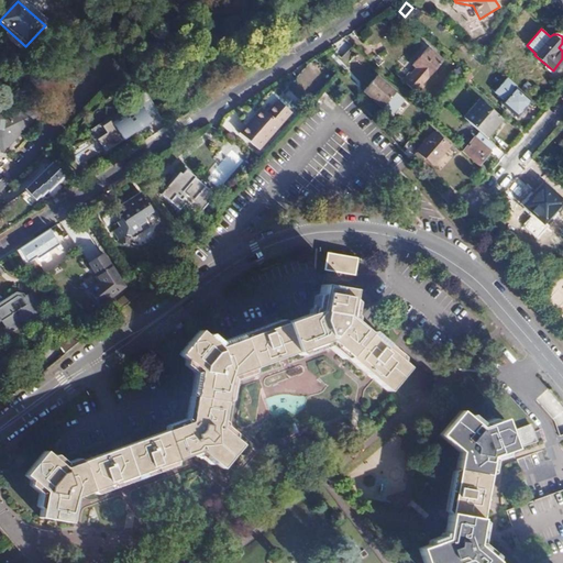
[(428,75),(430,76),(443,59),(428,45),(414,62),(419,66),(428,75)]
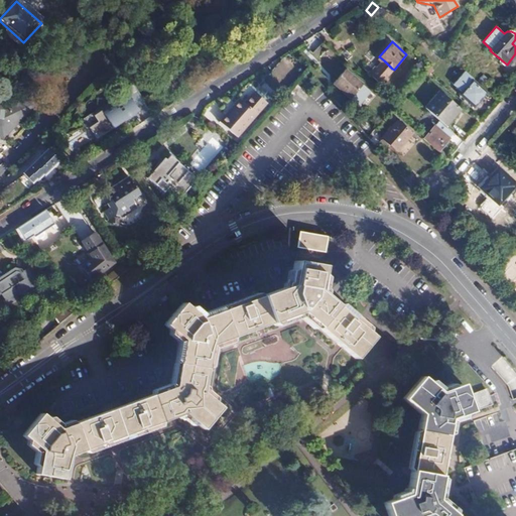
[(271,73),(283,84),(296,69),(286,55),(271,73)]
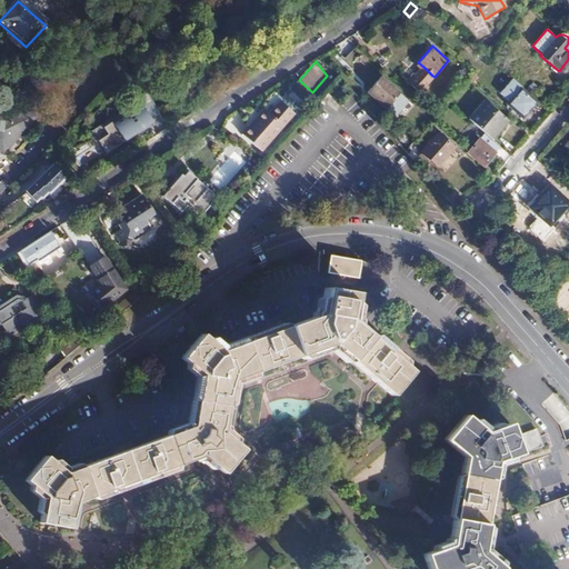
[(427,82),(432,76),(423,67),(417,73),(416,72),(409,80),(423,93),(430,86),(427,82)]
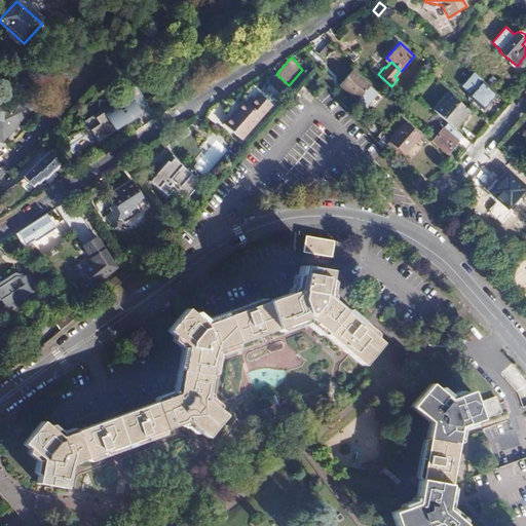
[(339,86),(357,101),(369,86),(351,71),(339,86)]
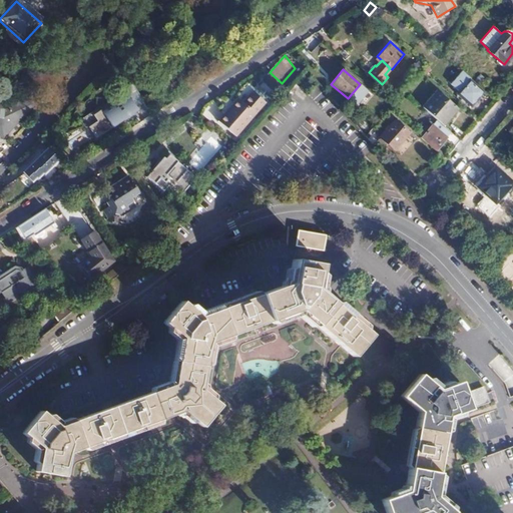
[(468,80),(470,78),(461,71),(449,84),(458,92),(456,94),(470,107),(482,93),(468,80)]
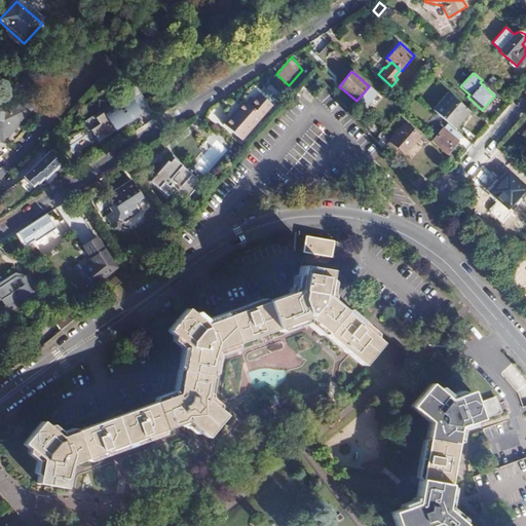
[(115,130),(141,114),(140,111),(148,106),(136,86),(127,92),(130,98),(112,110),(111,108),(96,117),(89,121),(88,121),(88,122),(87,122),(87,123),(87,124),(87,125),(87,126),(91,129),(94,128),(97,134),(96,135),(98,139),(100,137),(101,140),(115,130)]
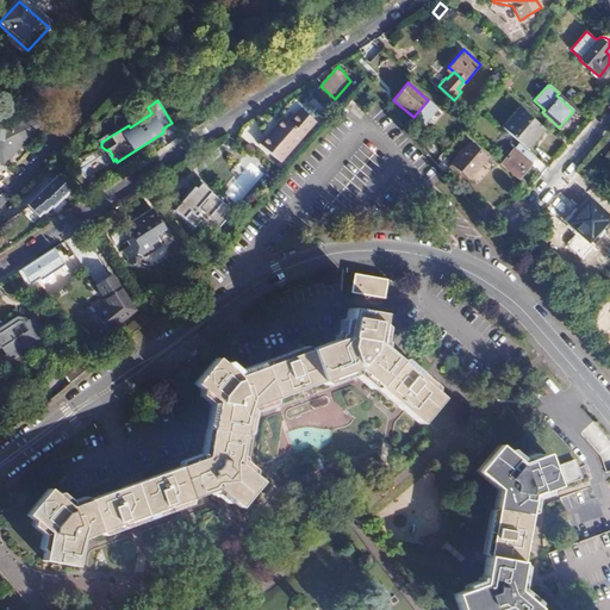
[(305,105),(299,111),(311,122),(317,116),(305,105)]
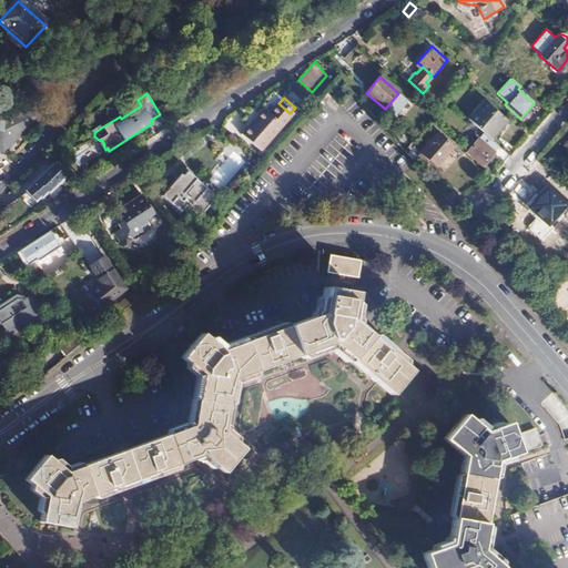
[(484,101),(468,119),(484,133),(489,138),(505,120),(484,101)]
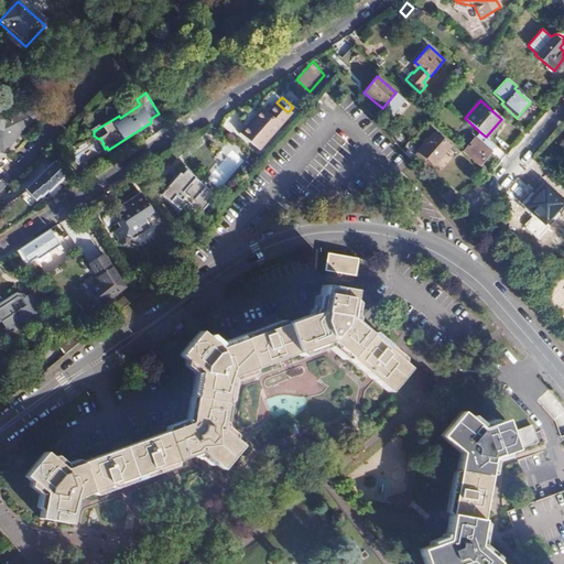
[(260,109),(251,119),(253,121),(248,128),(246,127),(238,134),(257,153),(290,115),(288,112),(277,102),(274,101),(263,114),(260,109)]
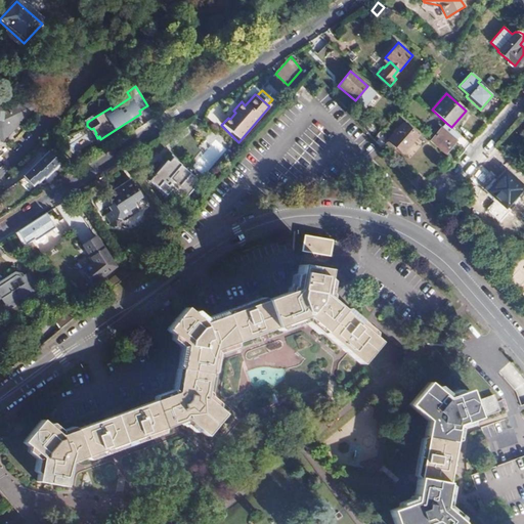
[(37,104),(0,103),(0,137),(3,140),(37,104)]
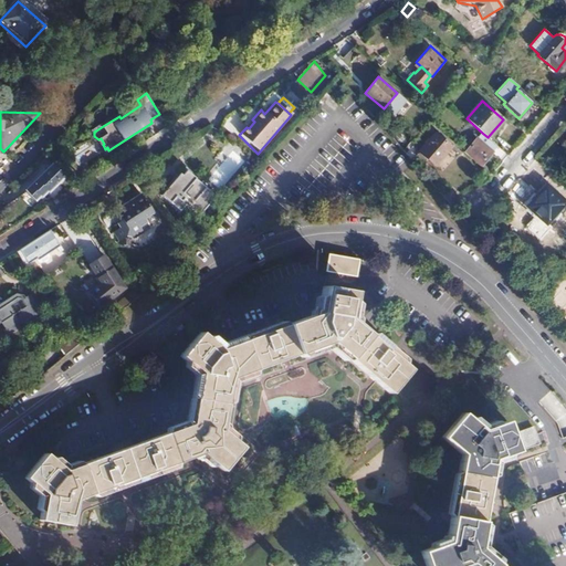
[(92,137),(94,136),(94,135),(94,134),(94,133),(94,132),(95,132),(95,130),(96,130),(103,126),(101,124),(88,132),(92,137)]
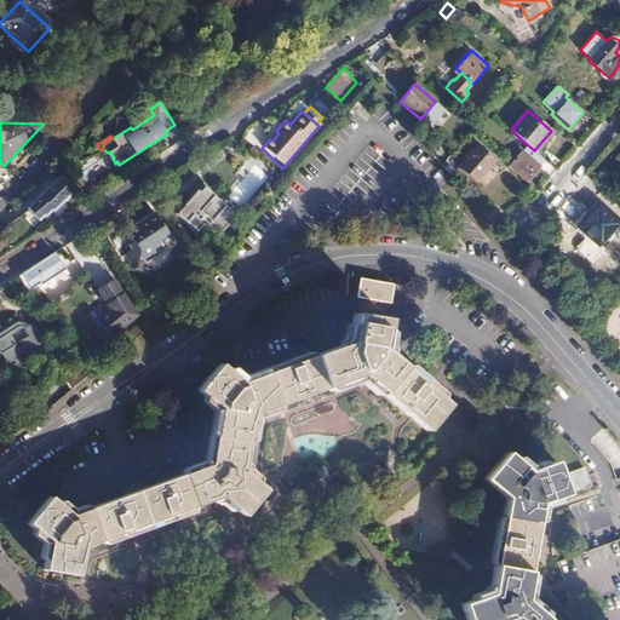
[(539,167),(545,160),(534,150),(528,145),(522,151),(539,167)]
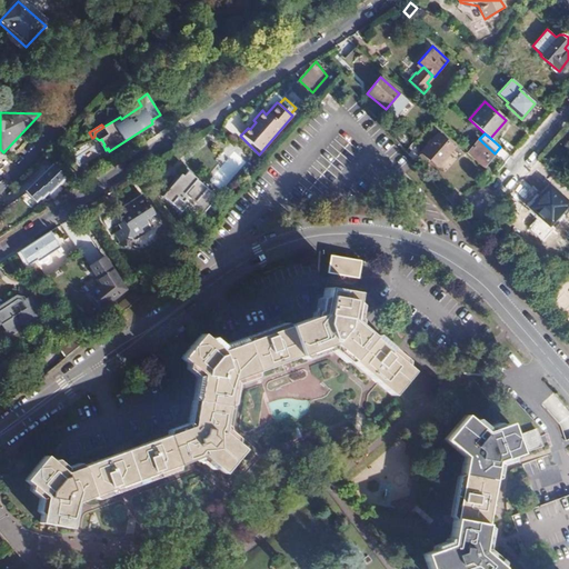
[(428,163),(433,168),(450,149),(433,136),(415,158),(425,167),(428,163)]
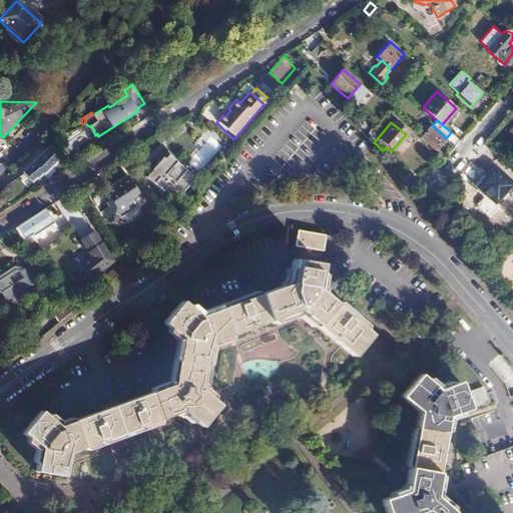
[(421,137),(436,150),(446,138),(432,125),(421,137)]
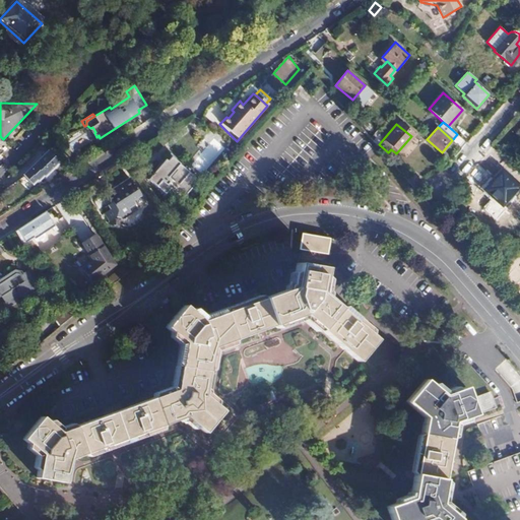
[(77,132),(67,142),(76,151),(86,141),(77,132)]
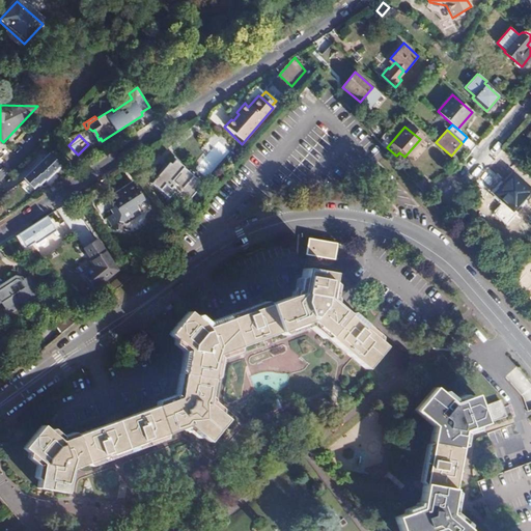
[(218,141),(196,168),(207,178),(230,151),(218,141)]
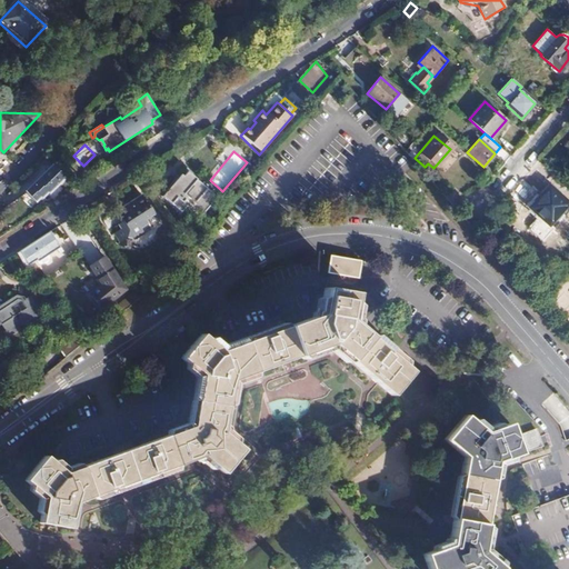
[(66,177),(53,165),(28,190),(37,200),(41,196),(42,197),(48,191),(50,192),(66,177)]
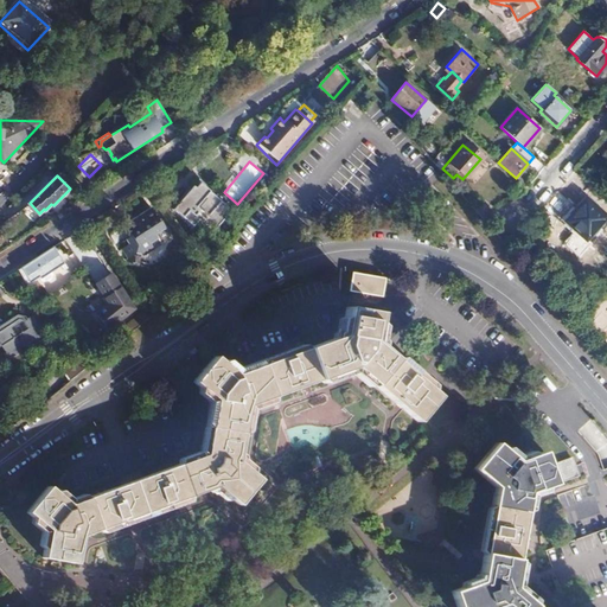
[(198,221),(212,232),(230,211),(199,184),(193,189),(191,187),(172,210),(192,227),(198,221)]
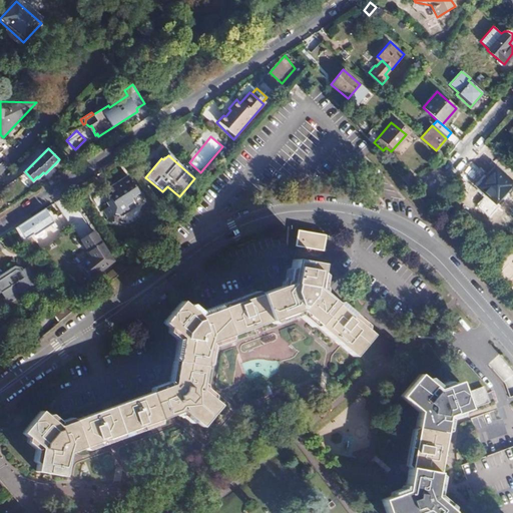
[(495,167),(480,183),(481,186),(490,195),(489,196),(485,193),(476,203),(488,215),(498,204),(495,202),(512,182),(495,167)]
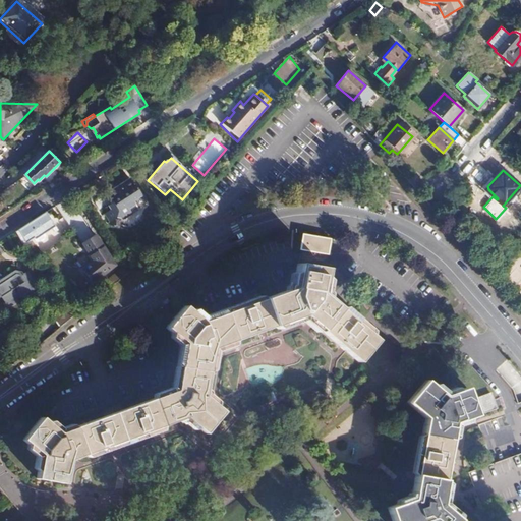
[(403,176),(413,187),(418,183),(408,171),(403,176)]
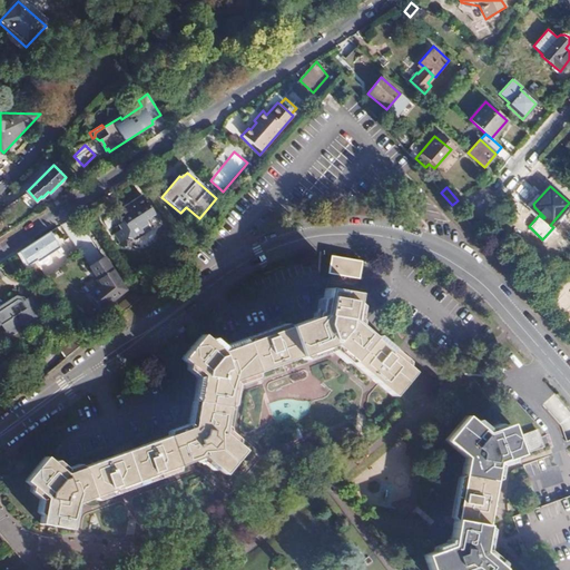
[(140,228),(147,224),(145,219),(154,214),(143,198),(118,214),(121,222),(117,225),(119,229),(115,233),(119,241),(126,237),(133,238),(143,233),(140,228)]
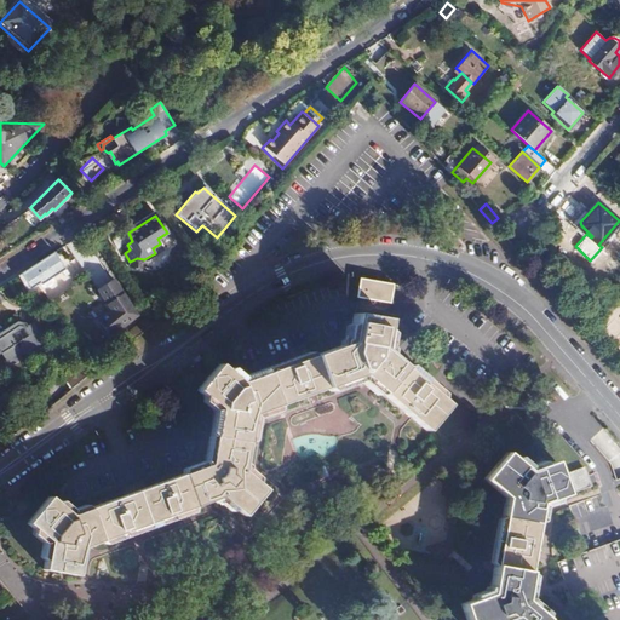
[(581,225),(580,222),(577,225),(586,234),(591,237),(592,236),(581,225)]
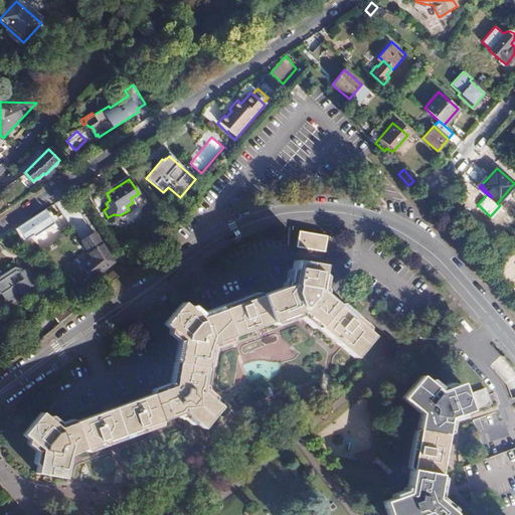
[(136,206),(133,202),(127,206),(129,210),(136,206)]
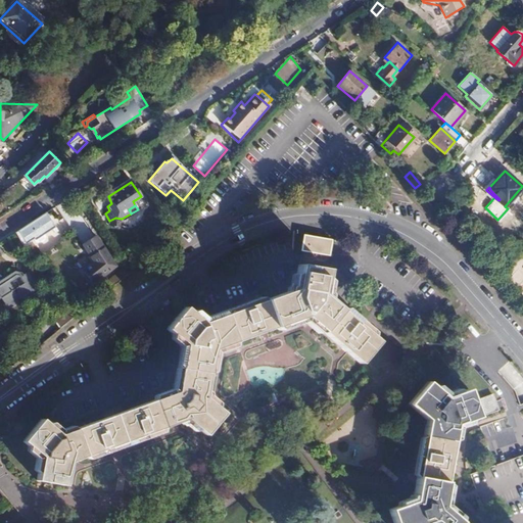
[(46,214),(14,233),(22,246),(33,240),(34,241),(36,240),(38,242),(44,239),(42,236),(52,230),(53,233),(55,233),(56,231),(46,214)]
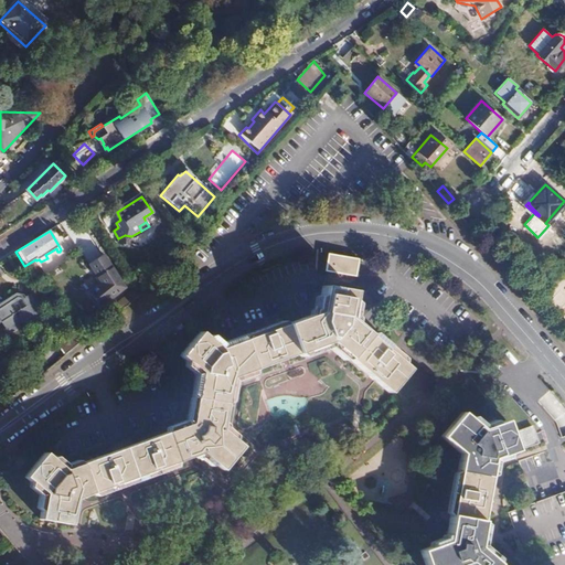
[(105,256),(89,266),(102,285),(92,290),(92,296),(99,307),(126,289),(105,256)]
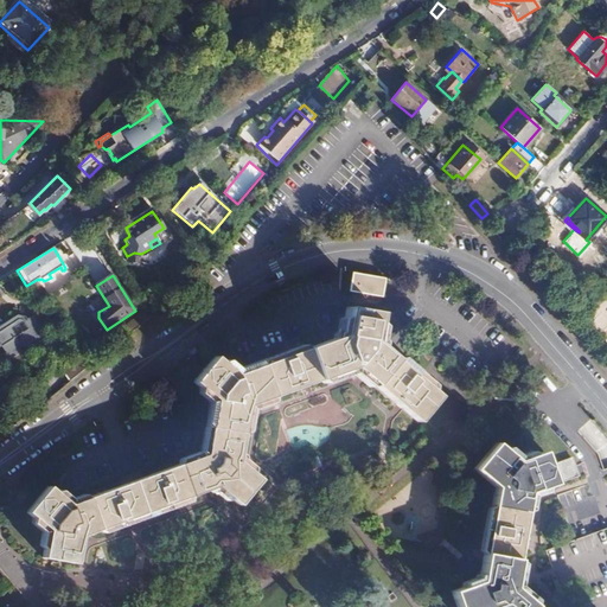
[(378,296),(381,282),(364,279),(362,294),(378,296)]
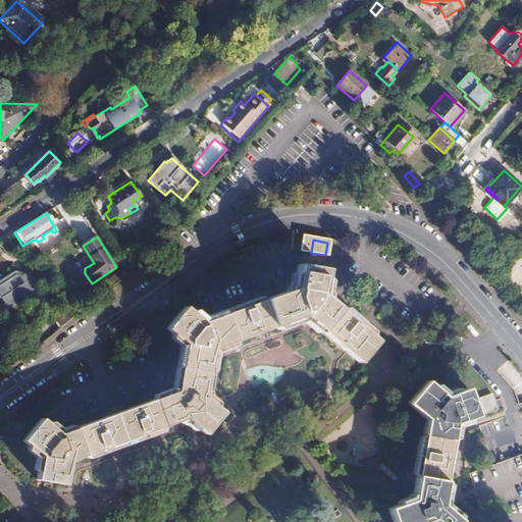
[(43,415),(42,416),(23,437),(43,454),(39,477),(67,482),(72,458),(75,457),(84,454),(190,417),(209,433),(228,411),(209,396),(217,349),(307,316),(357,359),(376,336),(326,295),(330,270),(302,265),(297,290),(243,309),(207,322),(188,307),(169,328),(188,344),(179,388),(63,430),(62,430),(43,415)]
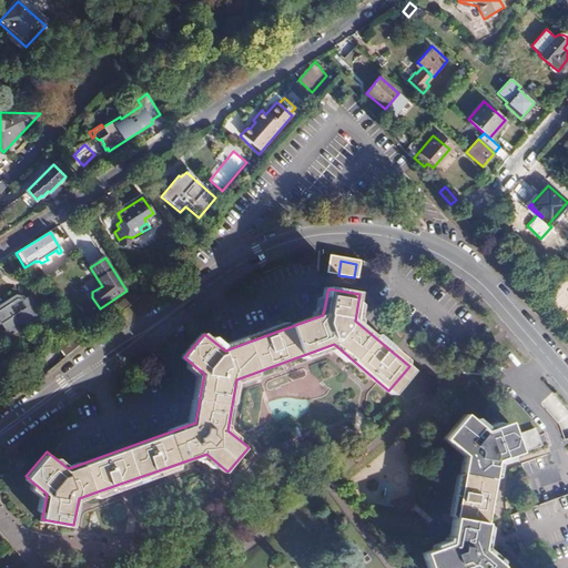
[(567,318),(567,292),(567,291),(555,298),(567,318)]
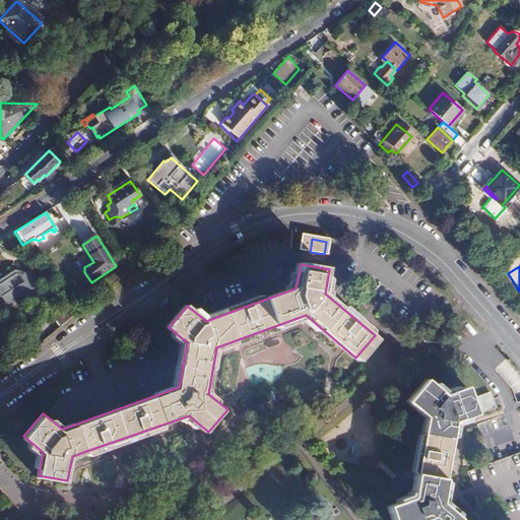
[(8,302),(10,306),(16,303),(15,301),(21,297),(20,295),(23,293),(22,291),(27,288),(19,275),(14,274),(12,272),(0,278),(0,297),(0,298),(1,297),(5,304),(8,302)]
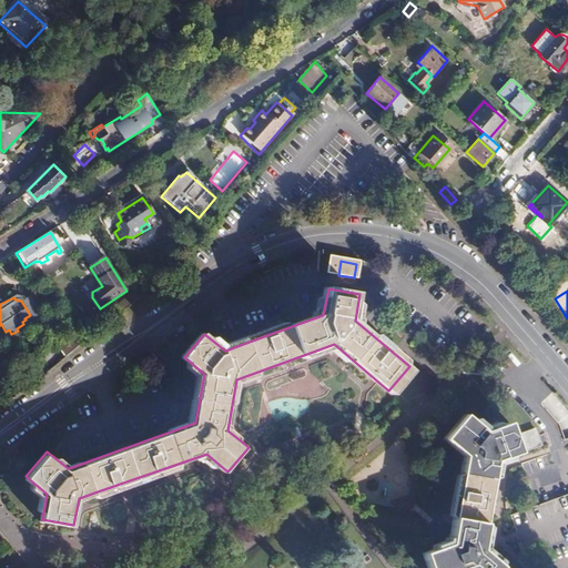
[(507,567),(477,543),(492,456),(515,447),(501,417),(479,426),(460,411),(440,435),(459,450),(445,538),(419,547),(426,567),(455,567),(458,567),(507,567)]
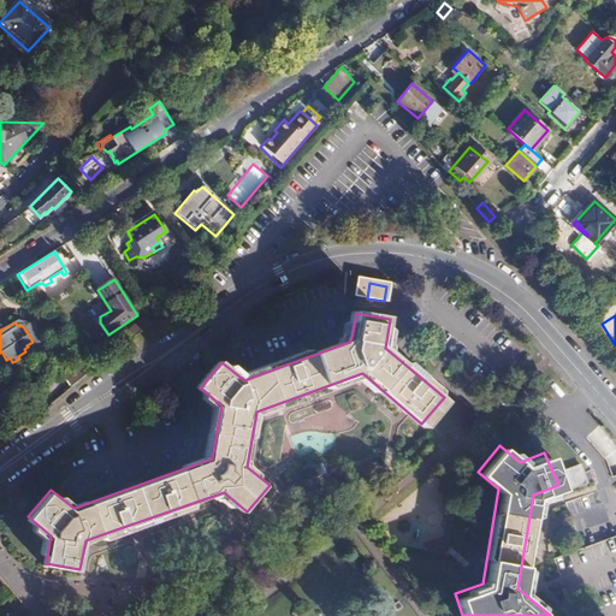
[(569,480),(584,474),(576,457),(563,463),(569,480)]
